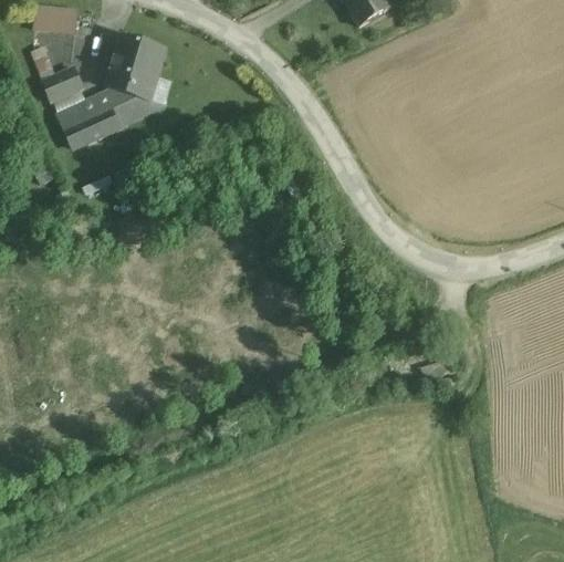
[(84,7),(42,0),(40,23),(82,30),(84,7)]
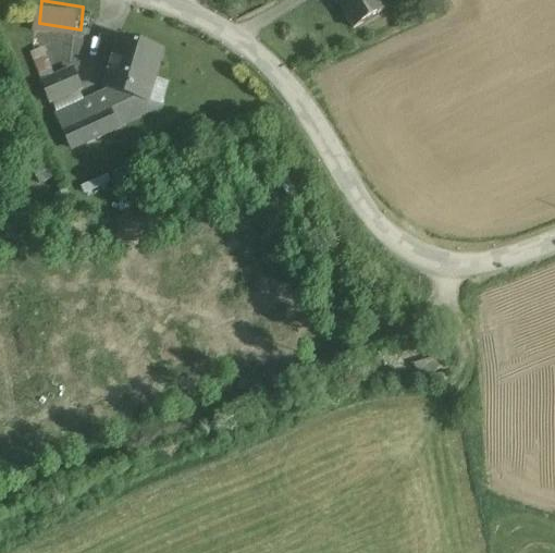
[(334,0),(350,26),(383,7),(382,5),(378,8),(372,0),(334,0)]
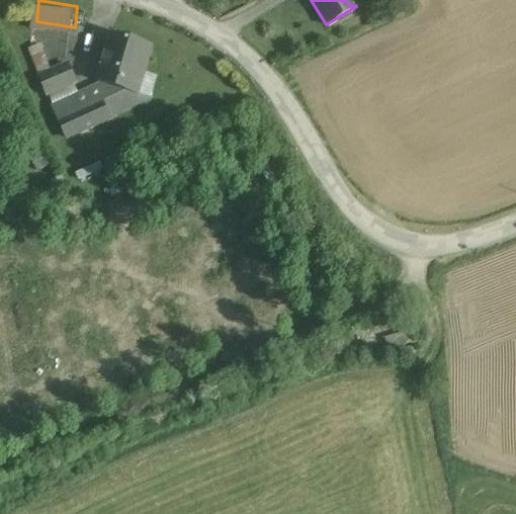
[(148,46),(109,32),(95,79),(101,81),(134,91),(136,92),(137,90),(136,90),(141,71),(141,70),(148,46)]
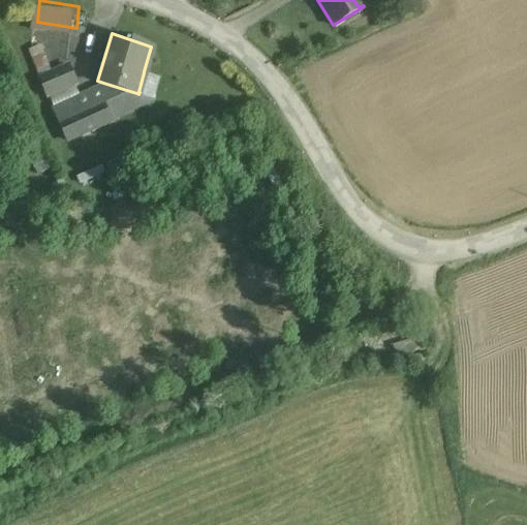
[(37,44),(28,48),(39,75),(48,71),(37,44)]
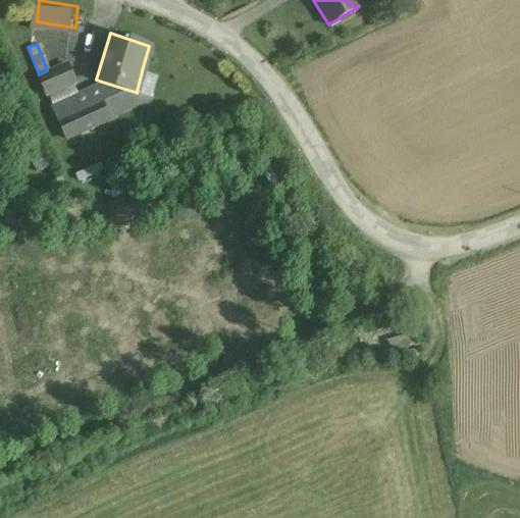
[(39,74),(38,74),(45,93),(46,93),(73,81),(65,62),(47,70),(39,74)]
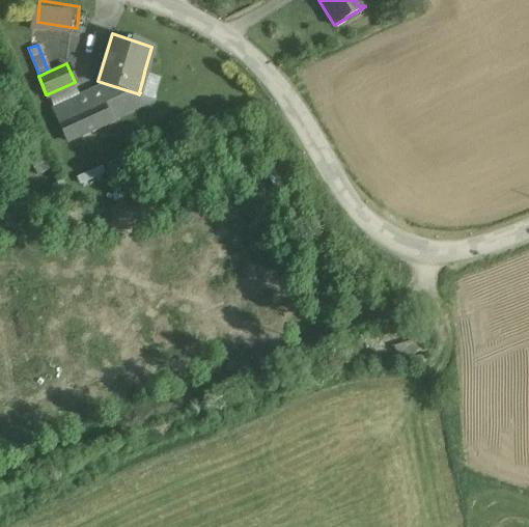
[(75,82),(47,94),(52,107),(79,93),(75,82)]
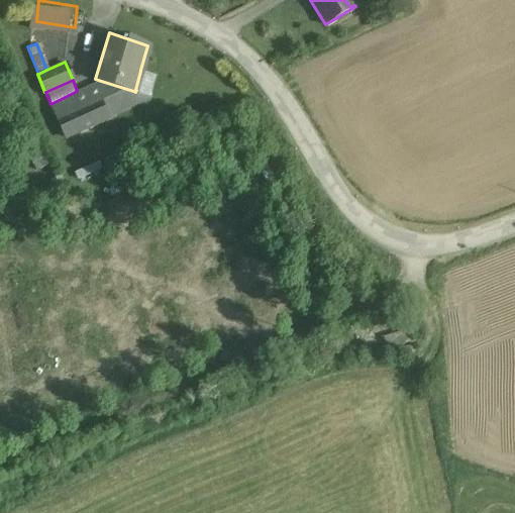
[(77,91),(50,104),(65,136),(108,116),(103,105),(133,91),(101,81),(84,88),(77,91)]
